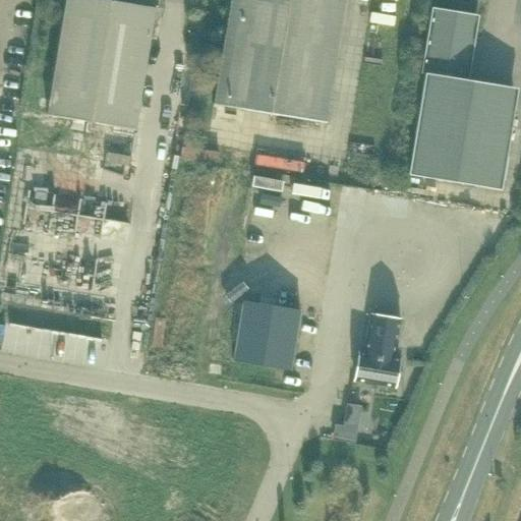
[(134,5),(105,0),(65,0),(47,116),(134,130),(155,8),(151,7),(134,5)]
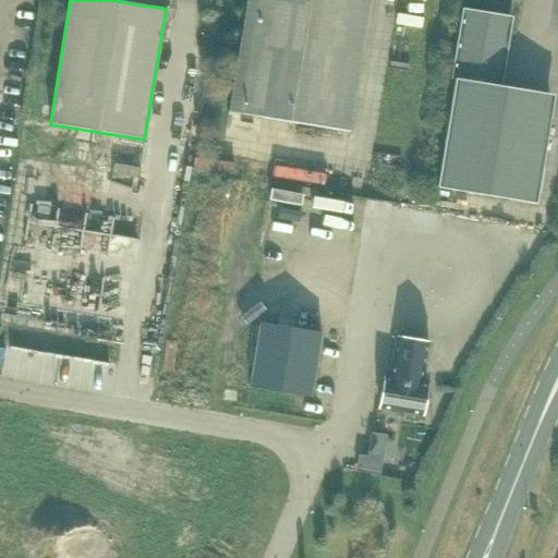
[(246,0),(228,112),(349,132),(370,0),(246,0)]
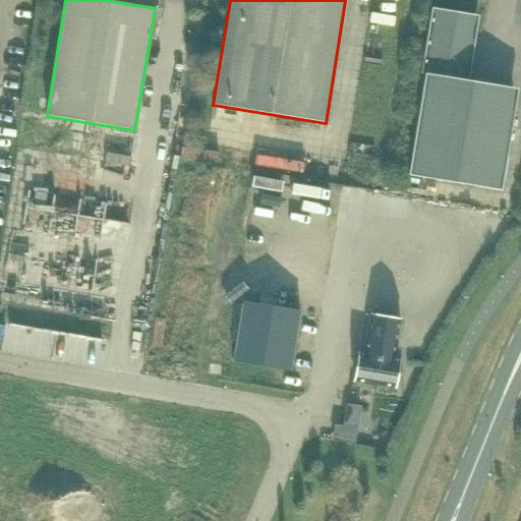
[(464,79),(474,19),(435,13),(424,73),(424,74),(408,175),(501,190),(511,128),(515,109),(469,101),(472,81),(468,80),(464,79)]
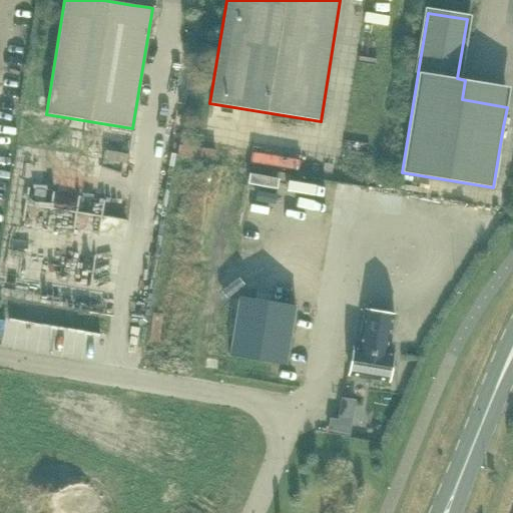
[(368,27),(367,42),(378,43),(380,28),(368,27)]
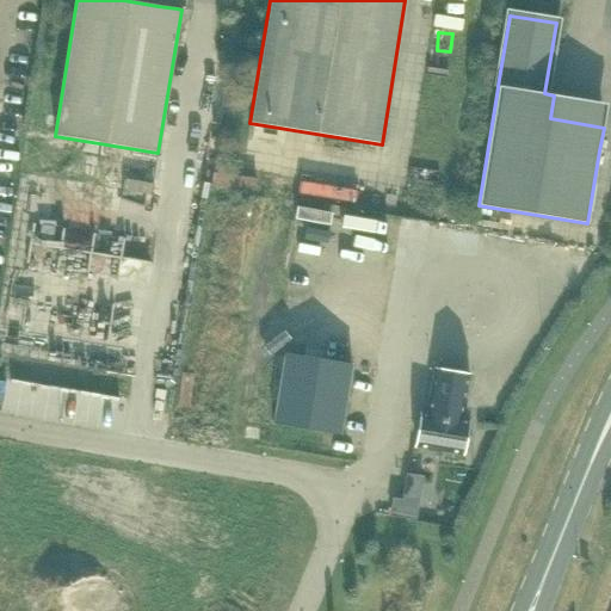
[(309,187),(363,197),(365,183),(312,174),(309,187)]
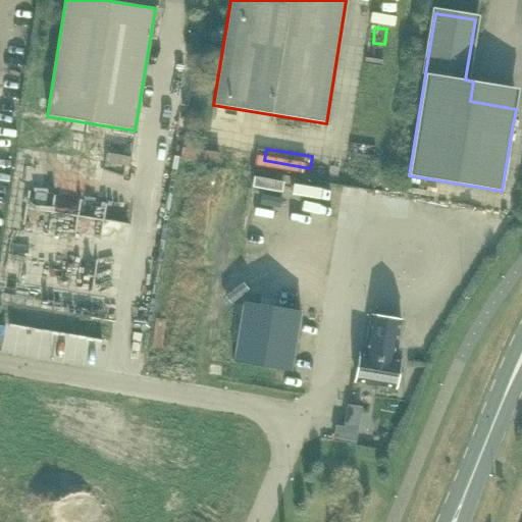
[(244,302),(233,362),(290,371),(300,311),(244,302)]
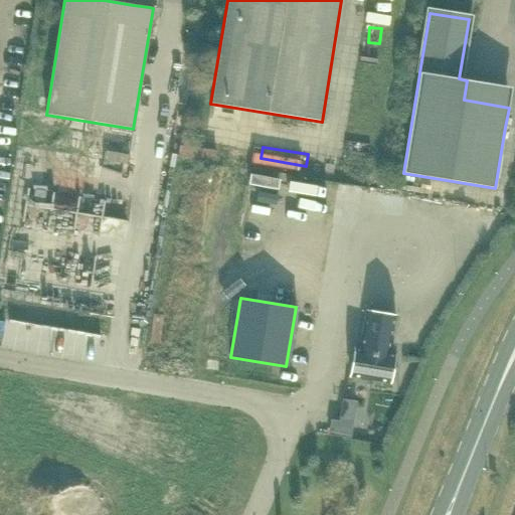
[(395,316),(388,315),(366,311),(360,349),(354,348),(350,377),(389,383),(394,354),(389,353),(395,316)]
